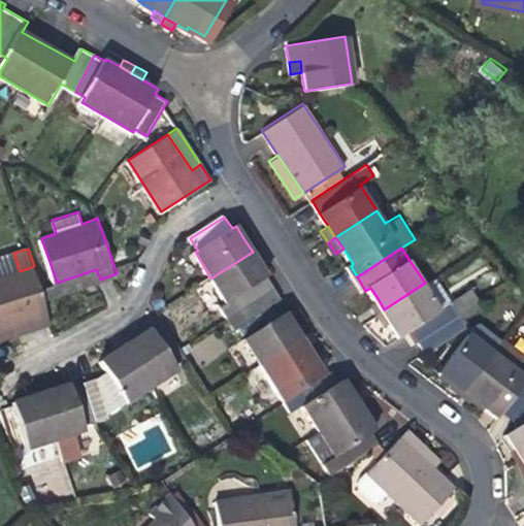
[(232,300),(239,311),(276,289),(262,267),(253,252),(210,278),(226,304),(232,300)]
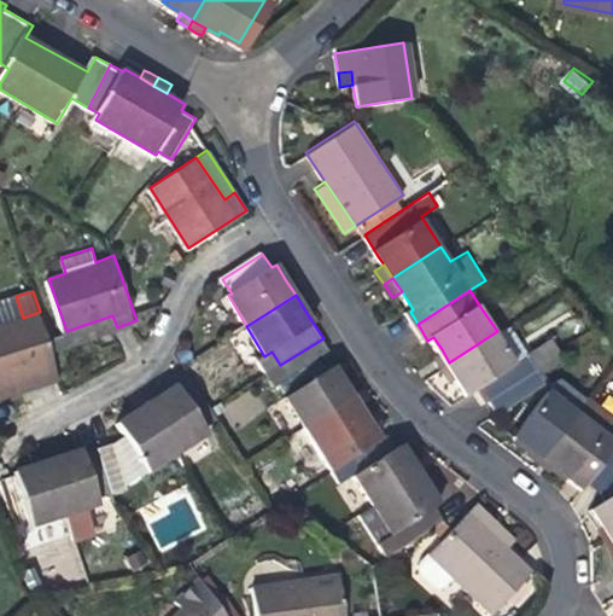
[(0,385),(39,375),(42,388),(63,382),(52,350),(48,338),(40,312),(23,318),(16,296),(0,301),(0,385)]
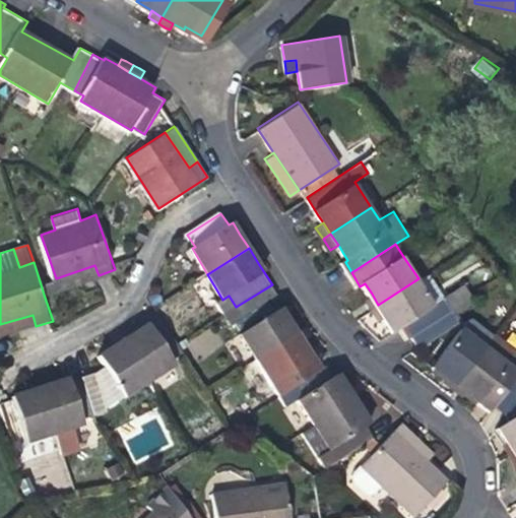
[(84,280),(99,275),(94,265),(56,278),(60,288),(84,280)]
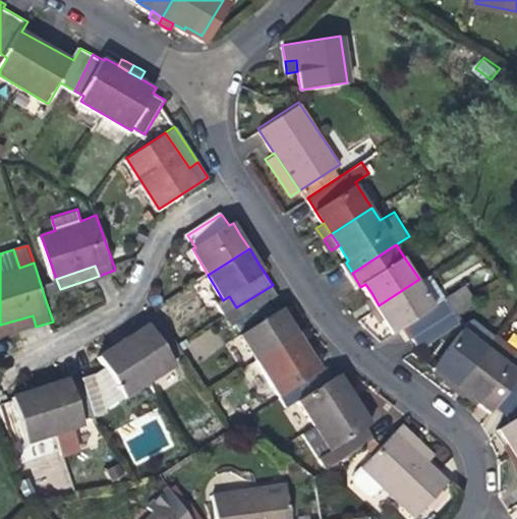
[(60,289),(56,279),(41,285),(44,295),(60,289)]
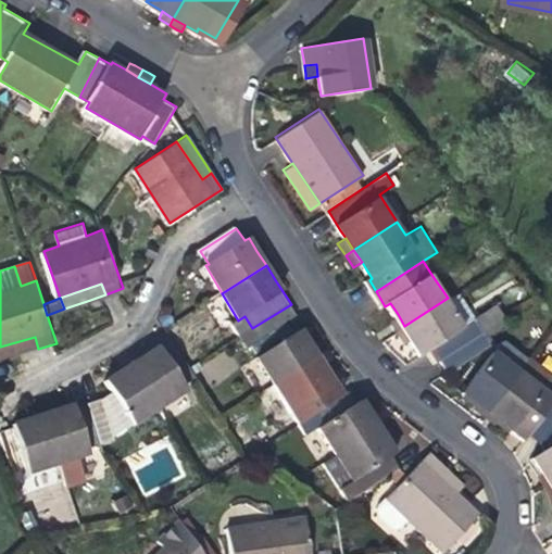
[(440,341),(449,353),(455,365),(493,340),(488,334),(486,329),(478,318),(466,326),(448,298),(404,326),(413,341),(422,354),(440,341)]
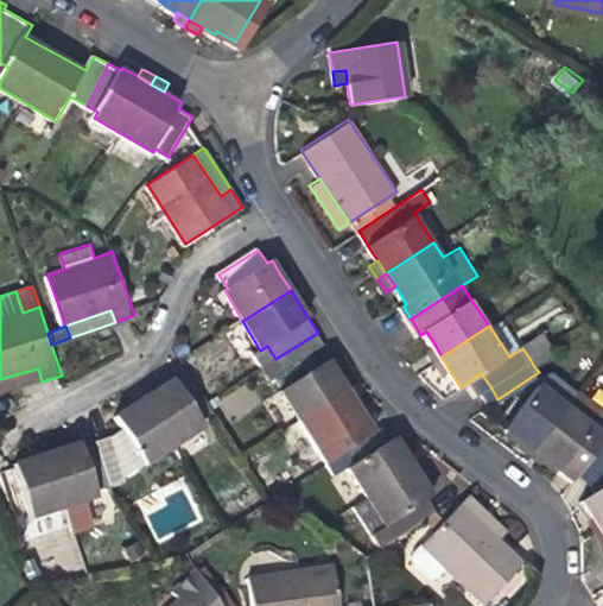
[(327,347),(318,333),(275,359),(285,373),(327,347)]
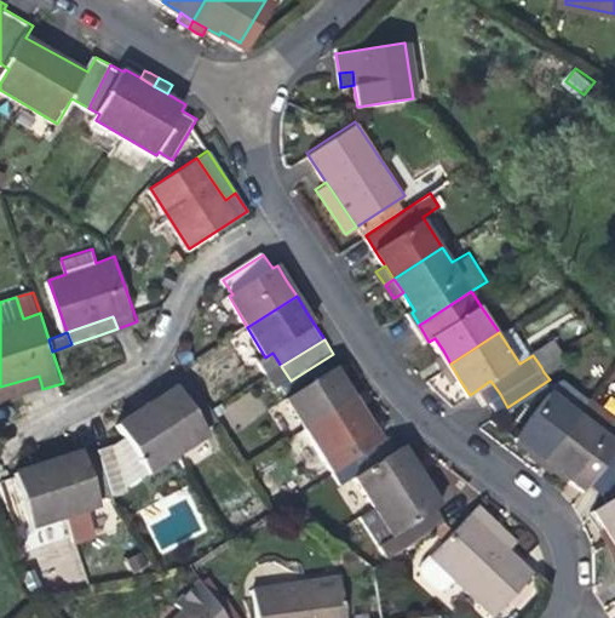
[(567,358),(564,353),(541,367),(544,372),(567,358)]
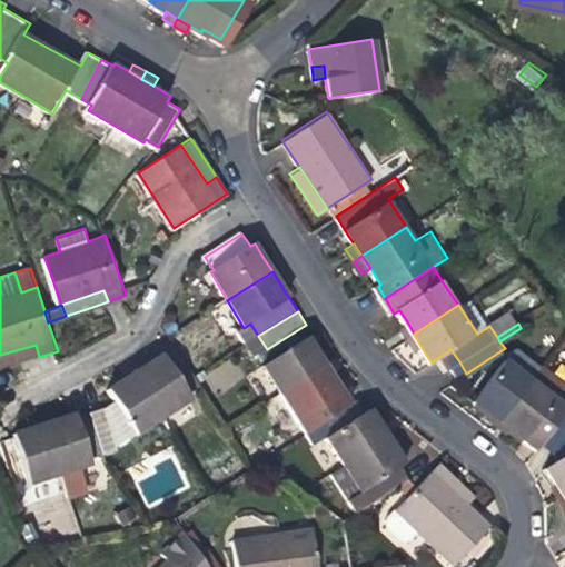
[(269,365),(286,391),(329,364),(323,351),(314,337),(269,365)]
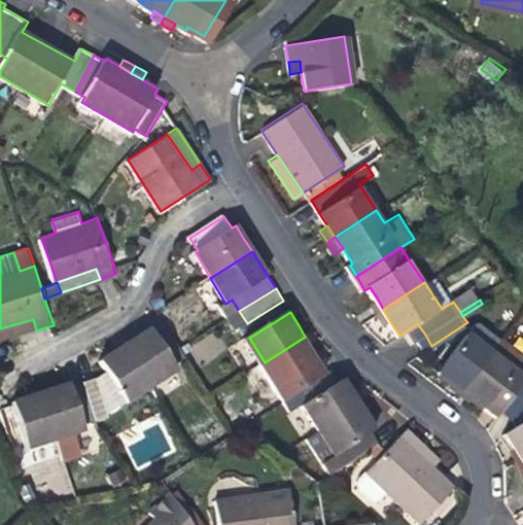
[(0,341),(22,335),(36,330),(33,319),(0,328),(0,341)]
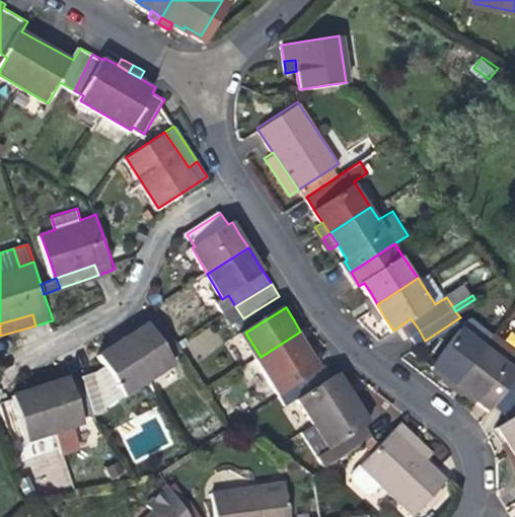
[(440,369),(455,381),(485,344),(495,331),(472,314),(467,316),(431,362),(440,369)]
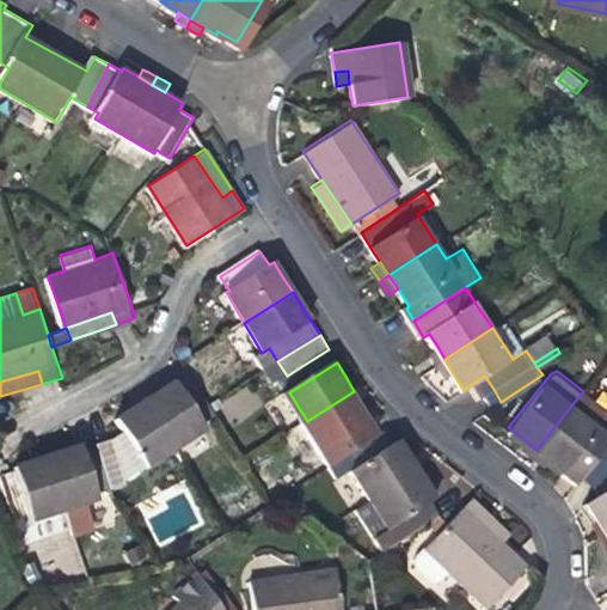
[(165,389),(149,400),(135,409),(120,420),(127,432),(112,438),(99,443),(114,487),(128,482),(127,480),(151,468),(181,447),(209,428),(207,424),(219,415),(192,374),(182,384),(179,379),(165,389)]
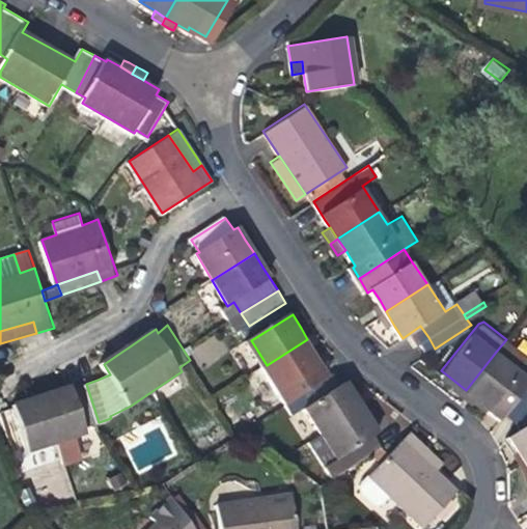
[(506,339),(496,352),(466,390),(480,401),(490,409),(495,402),(507,411),(526,385),(526,373),(521,369),(526,362),(526,354),(507,338),(506,339)]
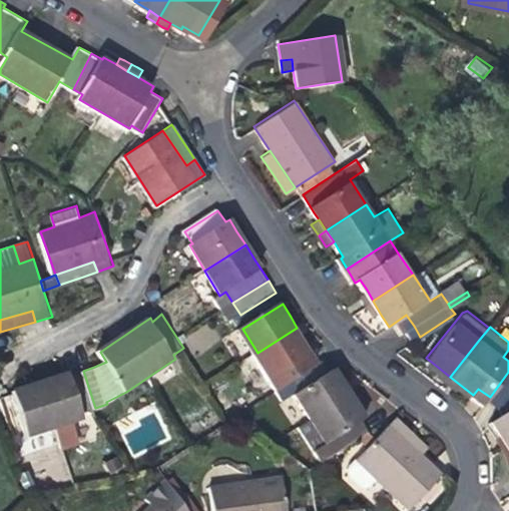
[(286,370),(292,380),(326,358),(320,348),(313,352),(306,341),(297,328),(258,353),(274,377),(286,370)]
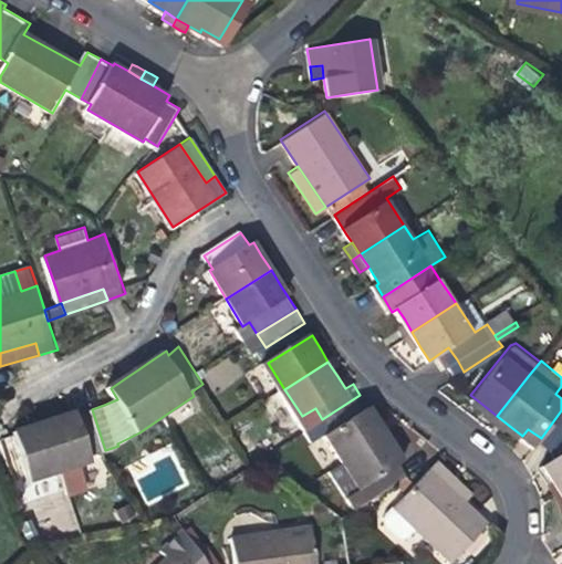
[(328,435),(344,461),(352,457),(389,432),(383,421),(380,417),(375,409),(374,407),(368,409),(360,395),(322,419),(331,434),(328,435)]
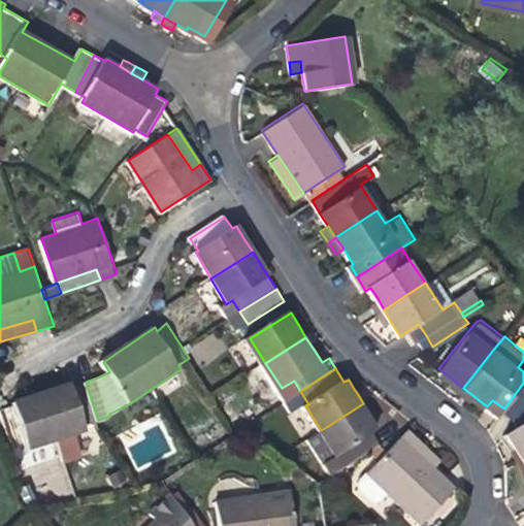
[(30,450),(58,439),(87,430),(86,425),(98,420),(86,382),(72,386),(71,383),(59,387),(42,393),(25,398),(14,402),(15,404),(1,409),(14,449),(28,444),(30,450)]
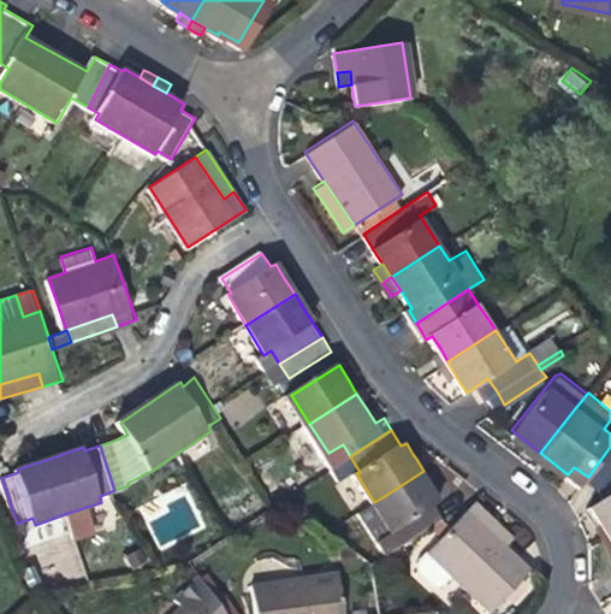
[(610,447),(588,477),(599,485),(610,470),(610,447)]
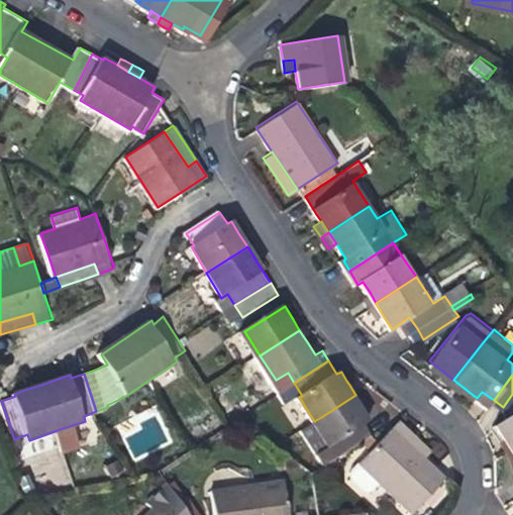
[(355,381),(349,385),(355,395),(363,391),(355,381)]
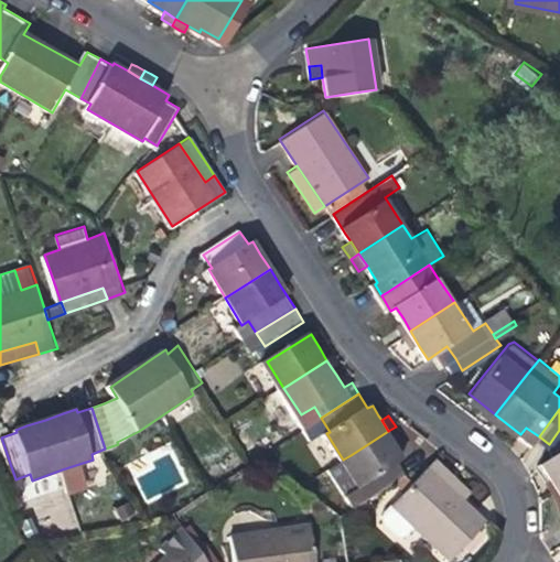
[(402,438),(396,427),(388,431),(396,442),(402,438)]
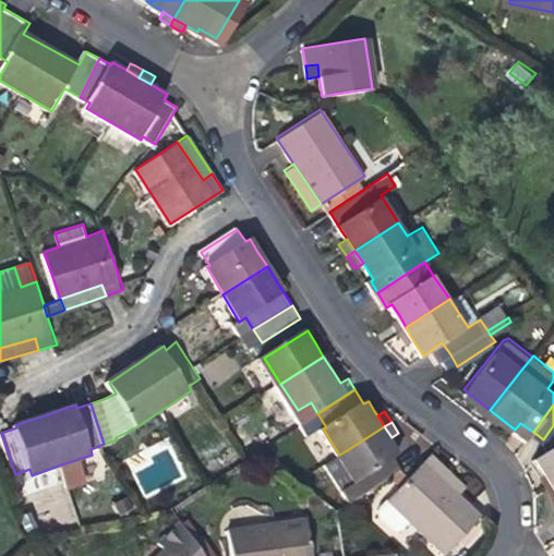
[(394,442),(392,437),(384,426),(347,450),(339,455),(357,482),(360,480),(368,492),(395,474),(405,468),(398,457),(401,455),(394,442)]
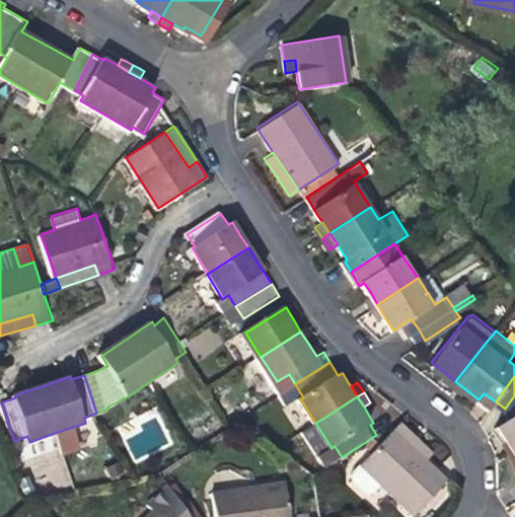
[(507,436),(514,446),(514,413),(499,424),(507,436)]
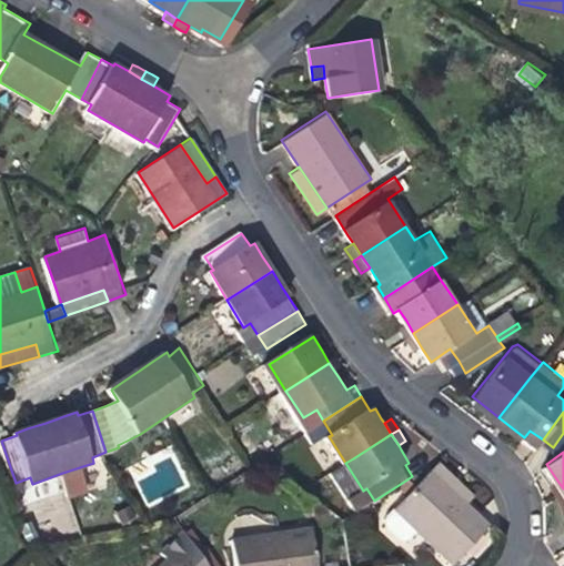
[(445,460),(436,467),(471,501),(480,492),(445,460)]
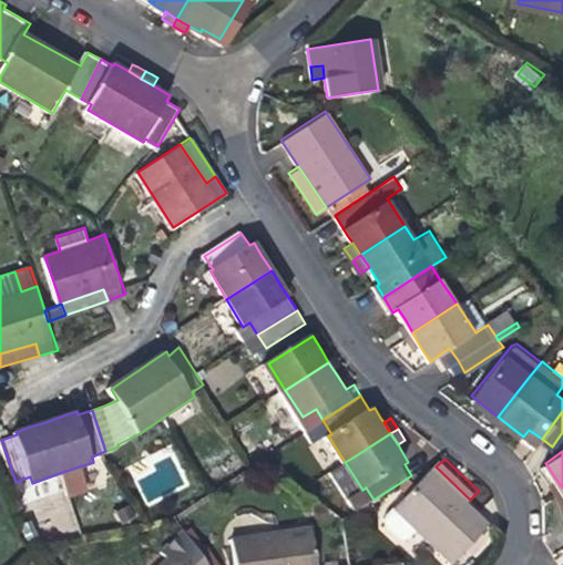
[(470,500),(436,466),(421,482),(411,475),(401,482),(412,491),(390,514),(389,522),(403,535),(411,534),(420,525),(456,560),(493,522),(477,505),(470,500)]
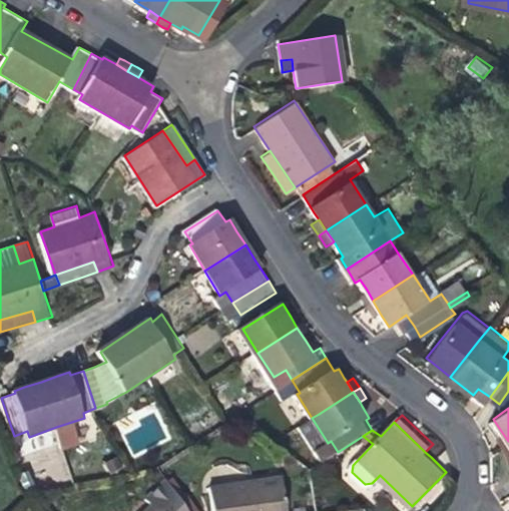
[(215,510),(289,510),(285,481),(284,474),(212,485),(215,510)]
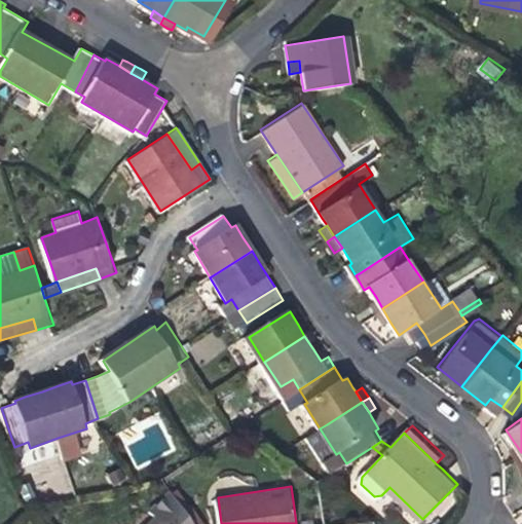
[(154,523),(193,523),(172,491),(153,509),(162,517),(154,523)]
